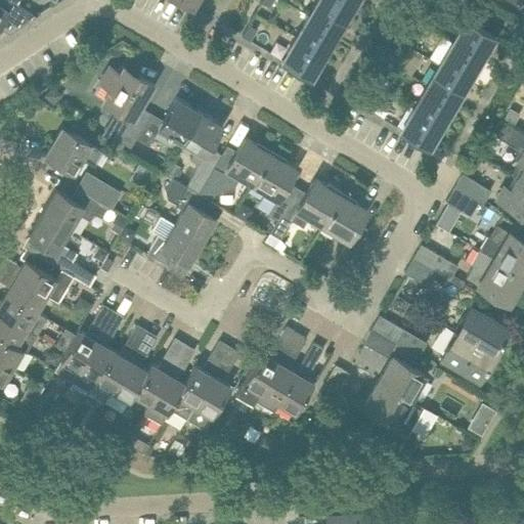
[(13,0),(8,9),(0,3),(0,26),(10,33),(40,12),(18,0),(13,0)]
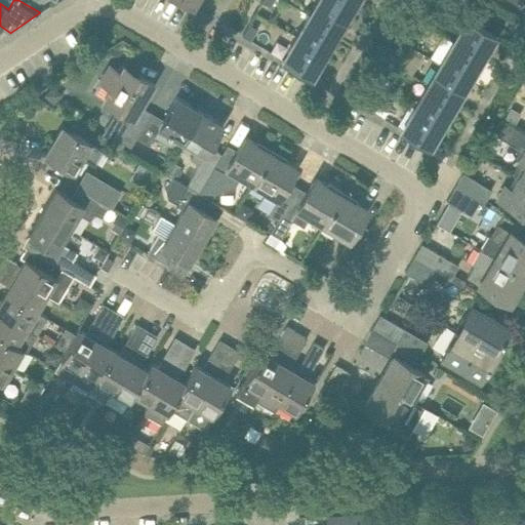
[(291,4),(283,0),(263,0),(255,12),(270,22),(282,0),(291,5),(291,4)]
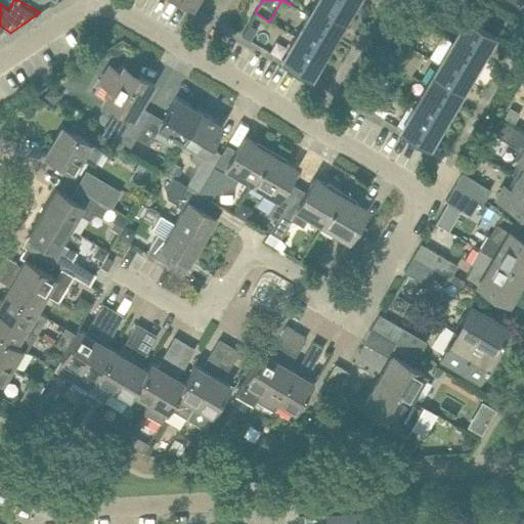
[(350,9),(333,0),(316,0),(308,15),(337,32),(350,9)]
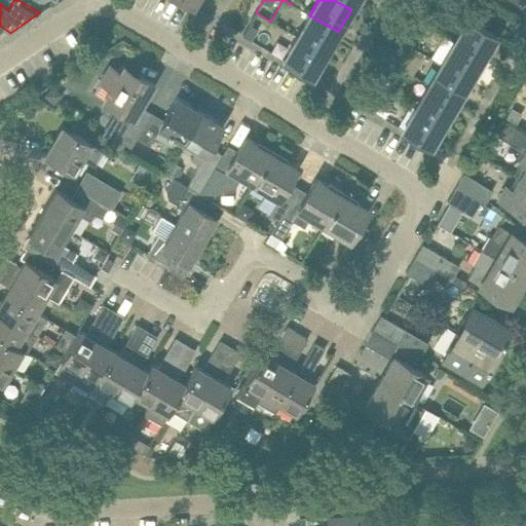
[(357,0),(334,0),(351,9),(357,0)]
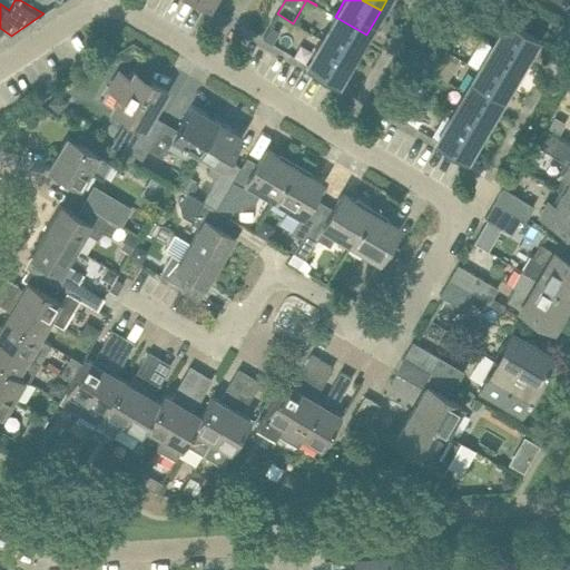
[(470,0),(458,0),(448,18),(457,23),(470,0)]
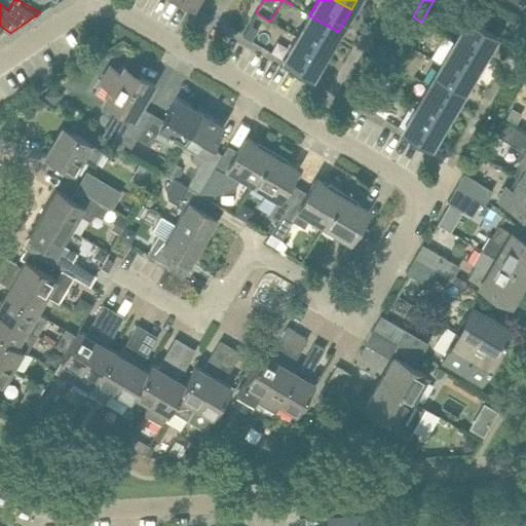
[(270,22),(256,12),(242,35),(251,40),(257,29),(264,33),(270,22)]
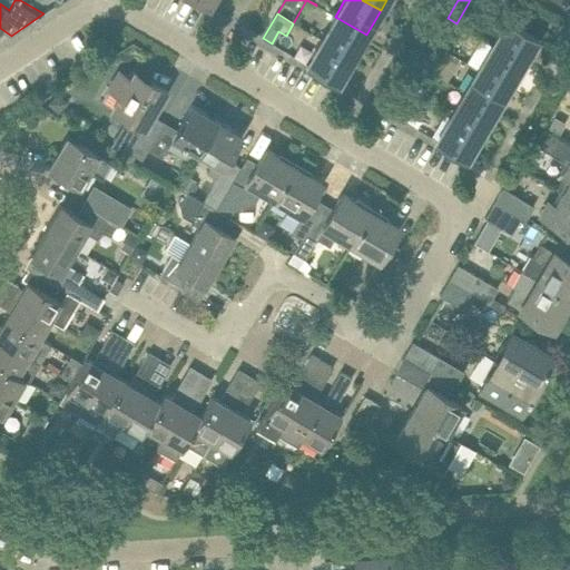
[(366,35),(335,17),(322,40),(311,33),(311,35),(352,58),(366,35)]
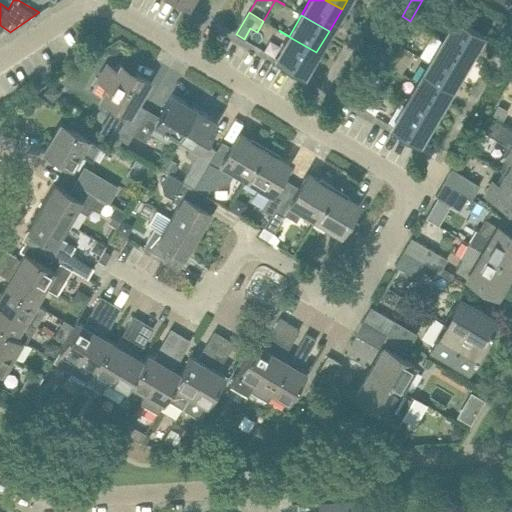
[(455,18),(442,39),(470,56),(483,34),(455,18)]
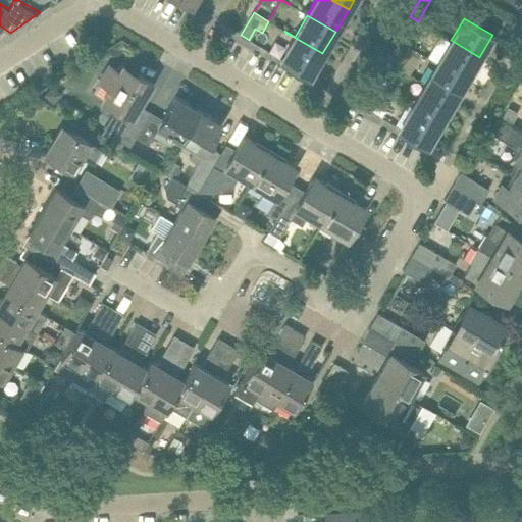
[(322,53),(284,32),(272,53),(309,75),(322,53)]
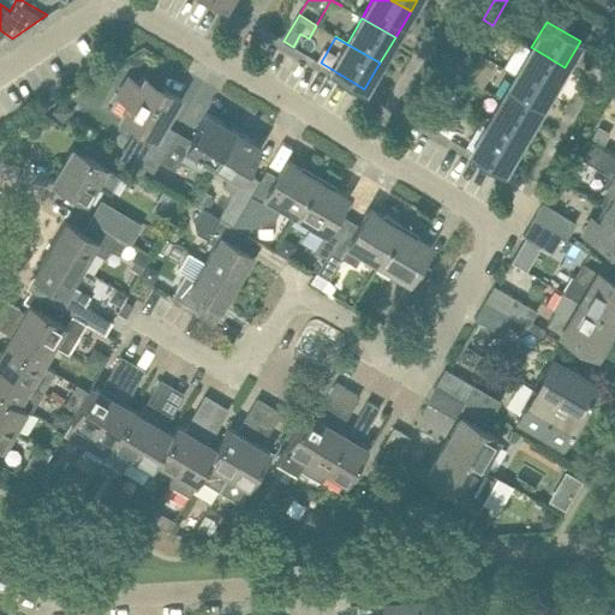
[(483,54),(469,46),(453,71),(463,77),(483,89),(497,64),(482,55),(483,54)]
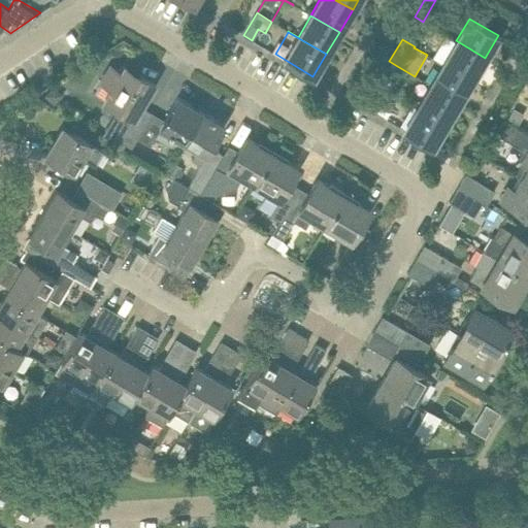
[(485,58),(456,41),(442,63),(471,79),(485,58)]
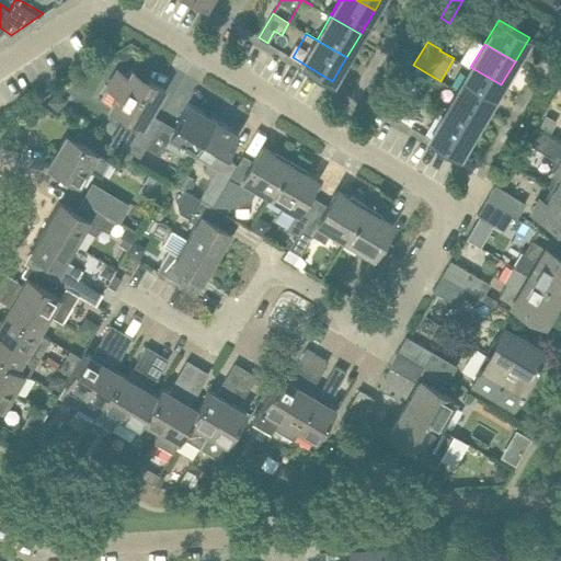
[(413,65),(399,89),(408,94),(422,70),(413,65)]
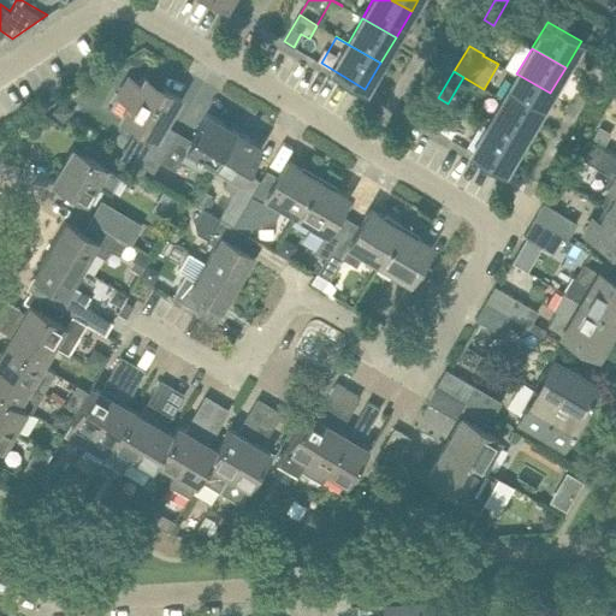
[(550,93),(516,73),(502,100),(534,119),(550,93)]
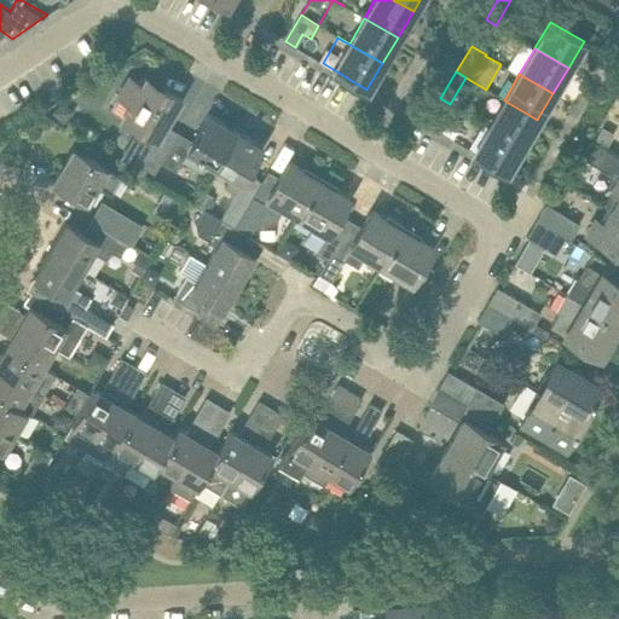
[(140,128),(137,133),(121,161),(150,178),(160,162),(178,132),(165,125),(180,98),(145,76),(142,84),(129,77),(119,96),(129,103),(121,116),(140,128)]
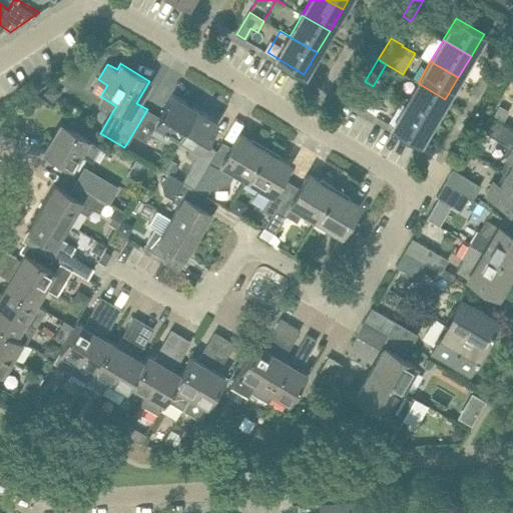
[(445,99),(418,83),(405,104),(433,120),(445,99)]
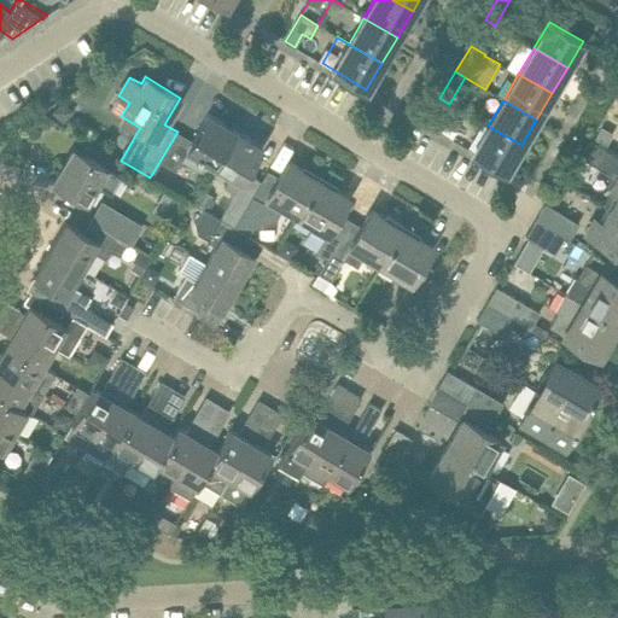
[(442,116),(432,111),(424,124),(433,129),(442,116)]
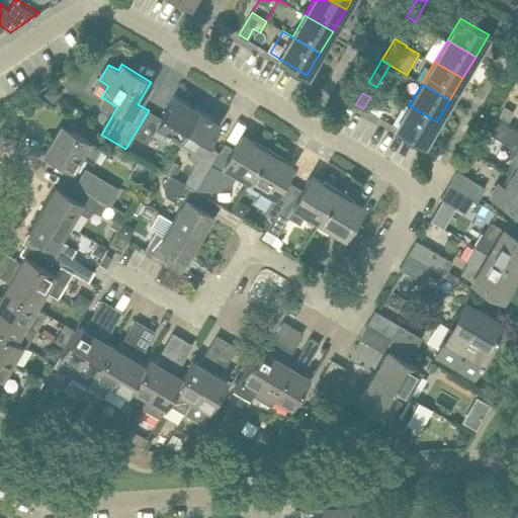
[(157,125),(178,138),(195,107),(174,95),(161,117),(149,110),(134,136),(147,144),(157,125)]
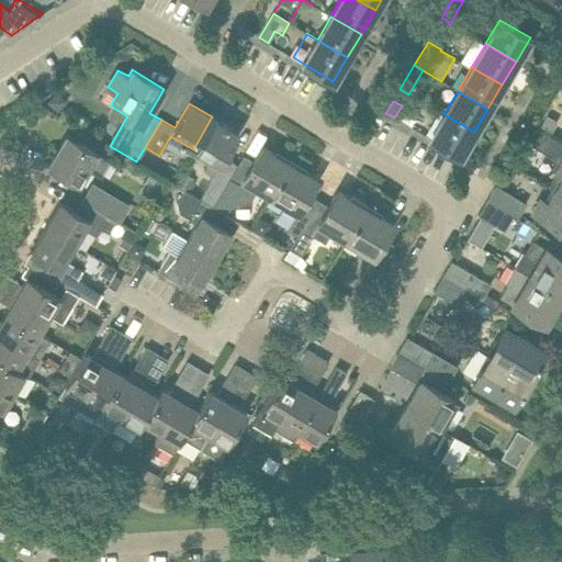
[(474,132),(444,114),(429,138),(460,156),(474,132)]
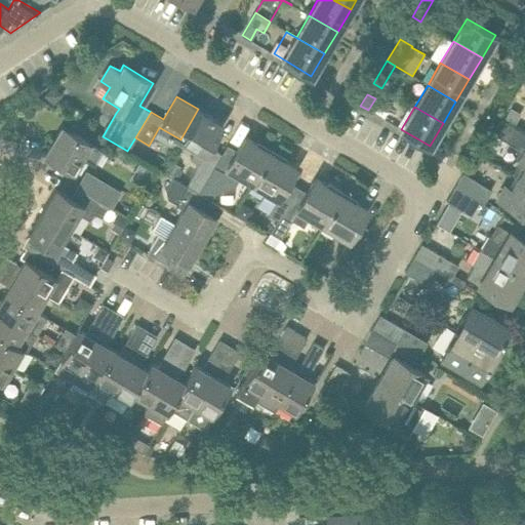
[(207,114),(198,109),(180,139),(196,149),(191,158),(199,164),(187,186),(199,193),(207,178),(221,154),(209,147),(223,124),(211,117),(212,116),(208,114),(207,114)]
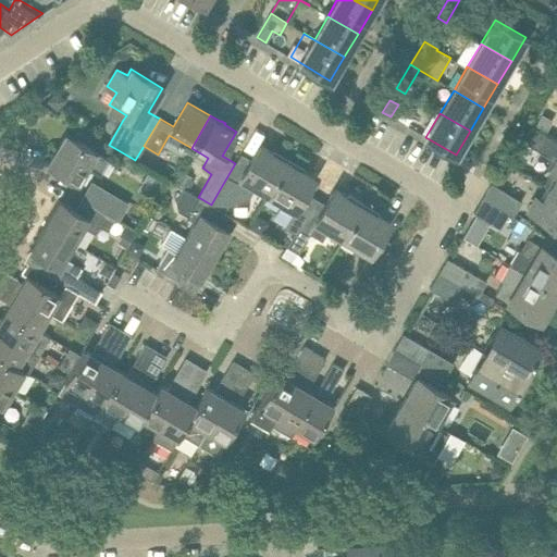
[(556,149),(556,140),(531,126),(522,140),(552,159),(556,149)]
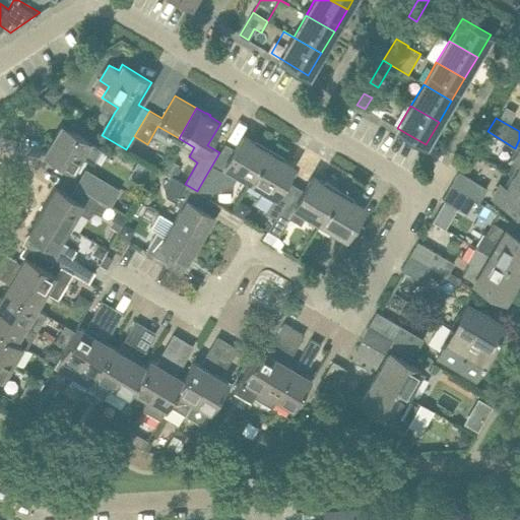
[(45,152),(62,163),(72,169),(81,154),(92,161),(101,148),(61,125),(45,152)]
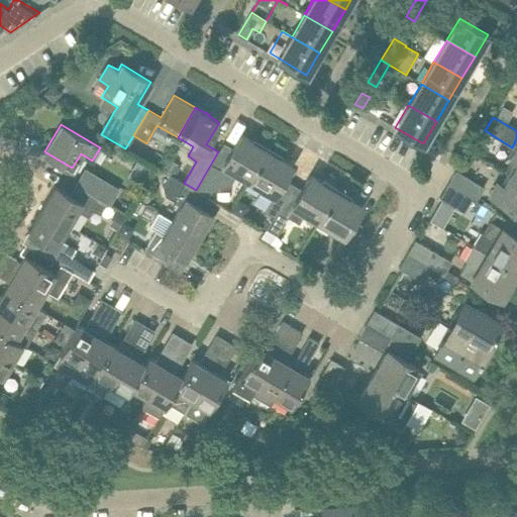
[(227,158),(218,151),(204,176),(214,181),(220,170),(232,177),(235,172),(247,179),(266,149),(240,134),(227,158)]
